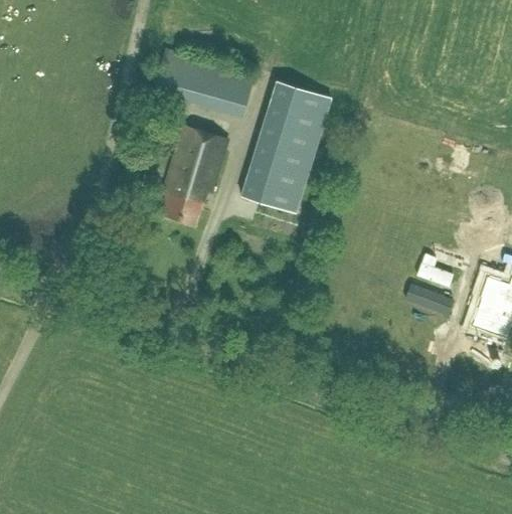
[(257,74),(187,54),(167,48),(155,94),(243,118),(257,74)]
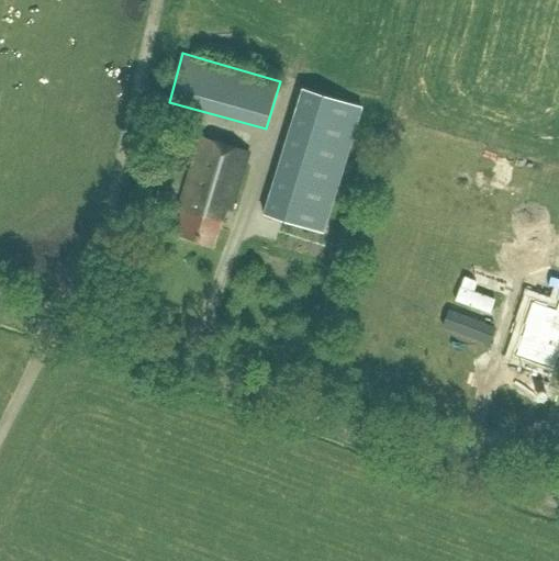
[(364,107),(304,89),(265,215),(325,234),(364,107)]
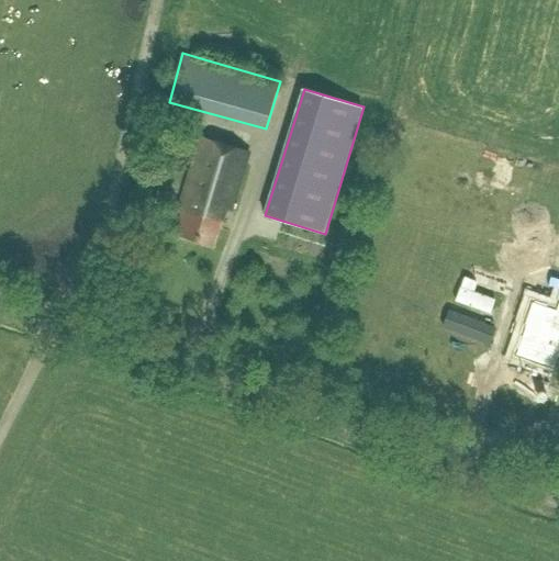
[(226,211),(232,213),(250,153),(203,138),(181,210),(183,211),(176,235),(215,247),(226,211)]
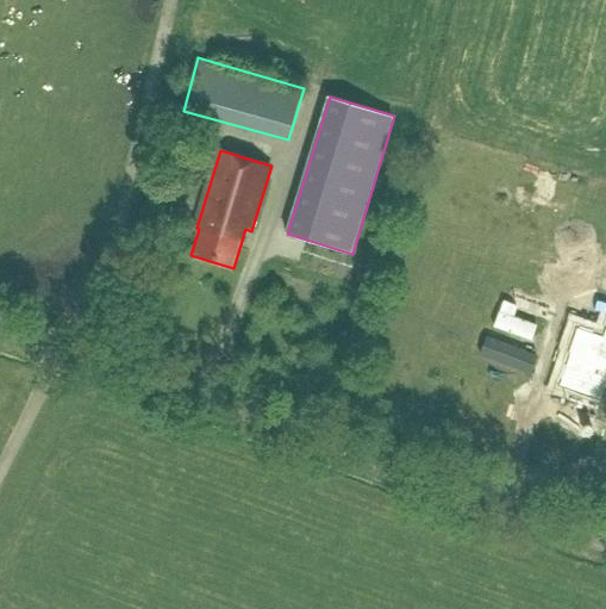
[(605,330),(604,335),(578,325),(569,352),(570,352),(560,385),(604,399),(605,395),(605,330)]
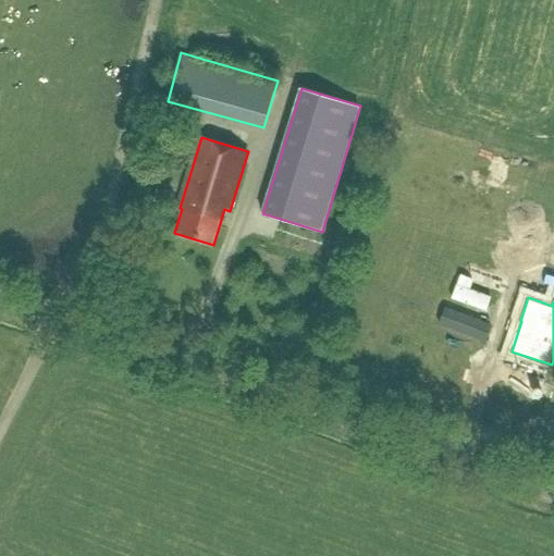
[(487,342),(493,325),(446,307),(440,324),(487,342)]
